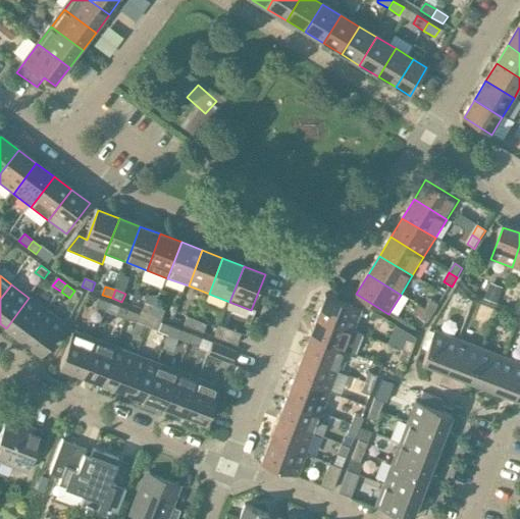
[(326,297),(318,318),(354,331),(362,310),(326,297)]
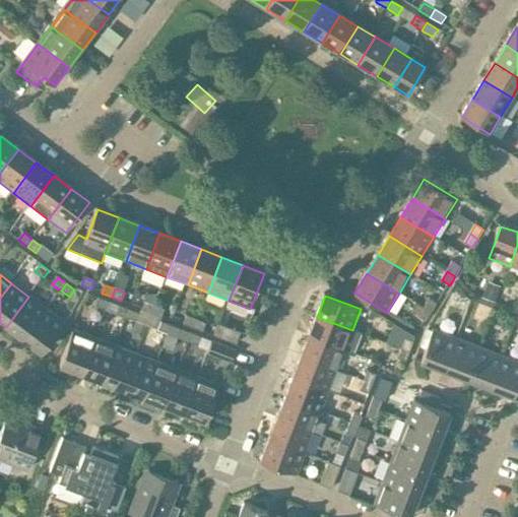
[(23,340),(47,310),(28,297),(6,327),(23,340)]
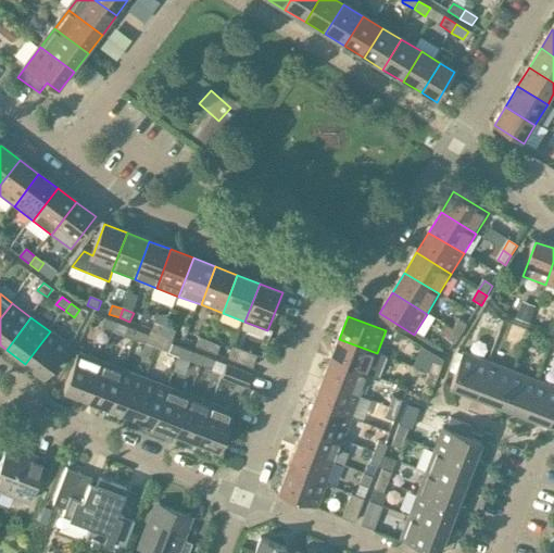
[(113,332),(117,324),(106,319),(103,329),(113,332)]
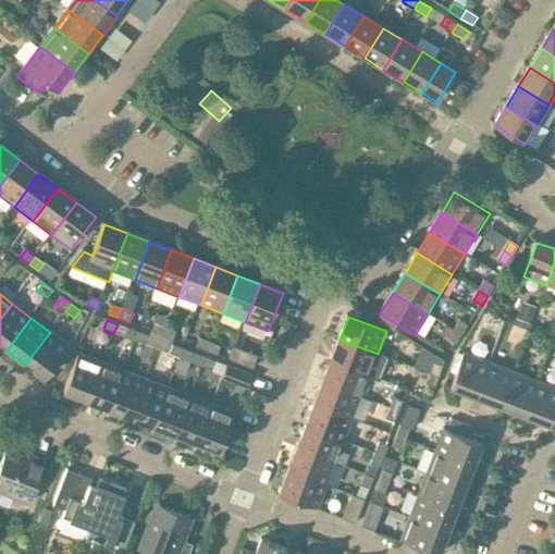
[(463,336),(469,327),(460,321),(455,331),(463,336)]
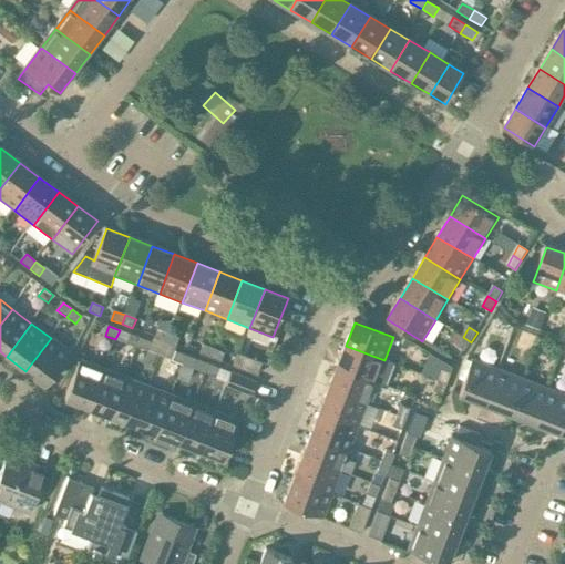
[(166,344),(170,335),(158,330),(155,339),(165,344),(166,344)]
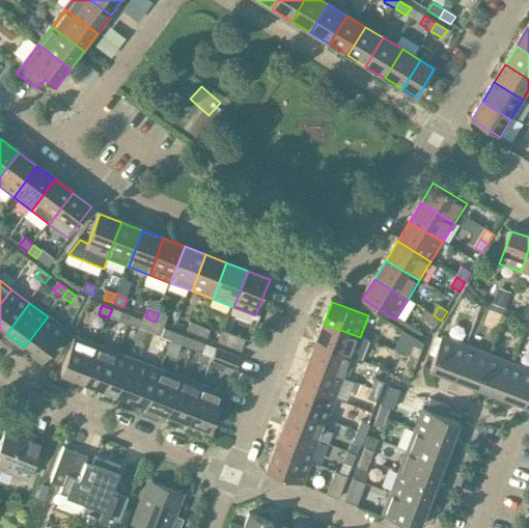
[(130,326),(133,317),(122,313),(119,322),(130,326)]
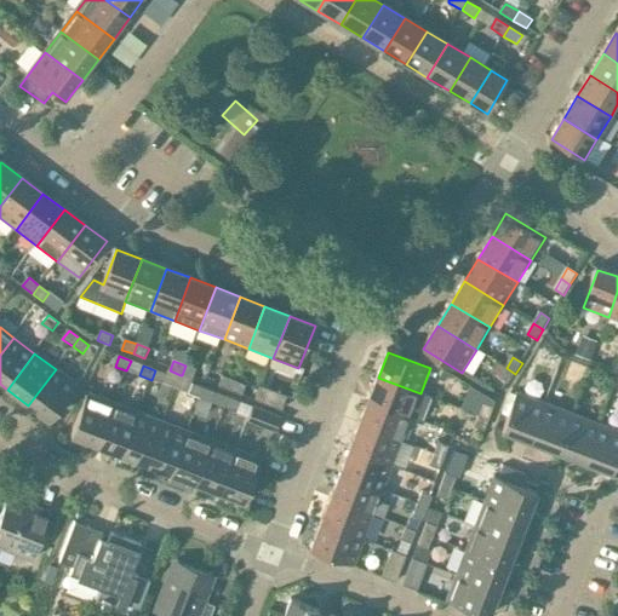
[(198,370),(186,366),(182,375),(193,380),(198,370)]
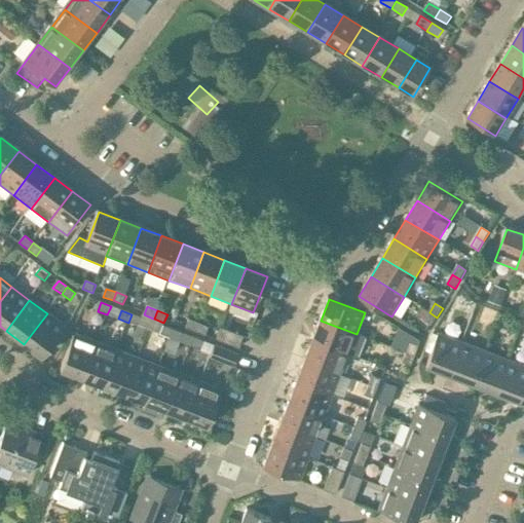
[(432,326),(437,318),(429,312),(424,322),(432,326)]
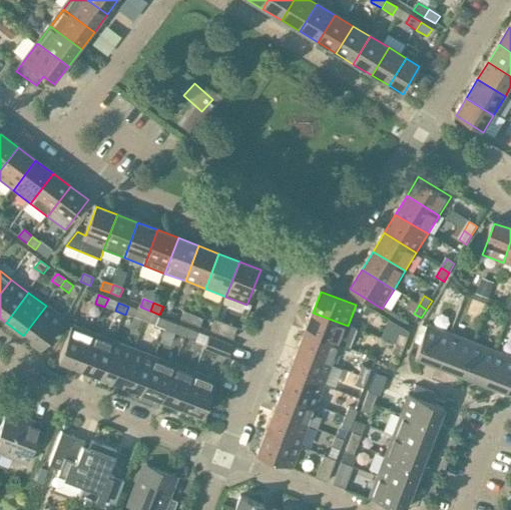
[(64,319),(46,306),(23,336),(41,350),(64,319)]
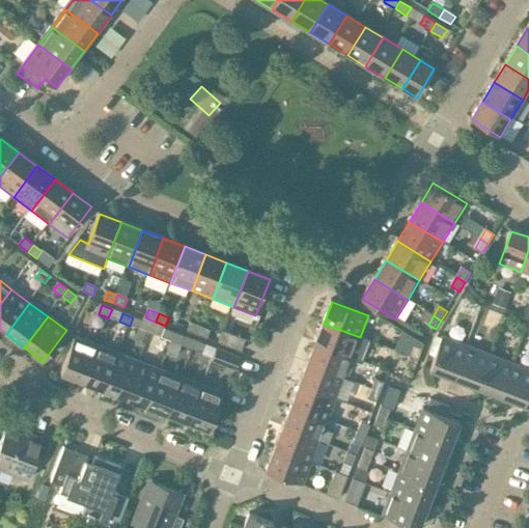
[(139,330),(142,322),(133,317),(130,326),(139,330)]
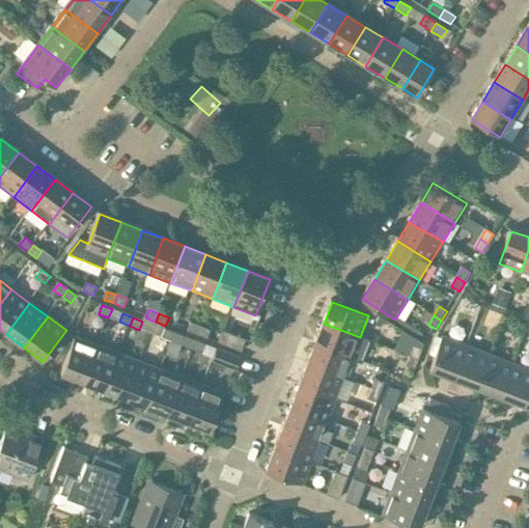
[(149,334),(154,325),(155,322),(145,317),(144,321),(142,322),(139,330),(149,334)]
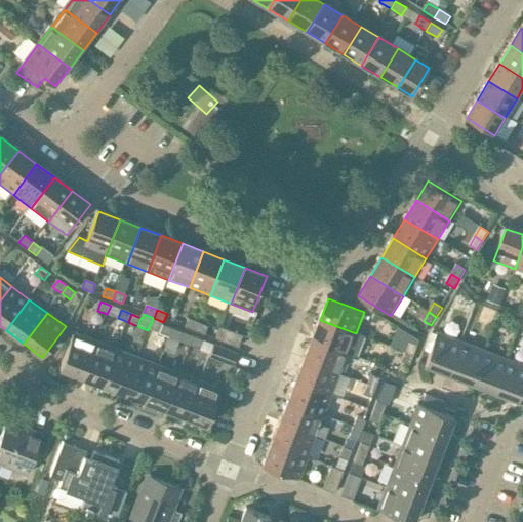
[(196,332),(199,323),(189,320),(186,328),(196,332)]
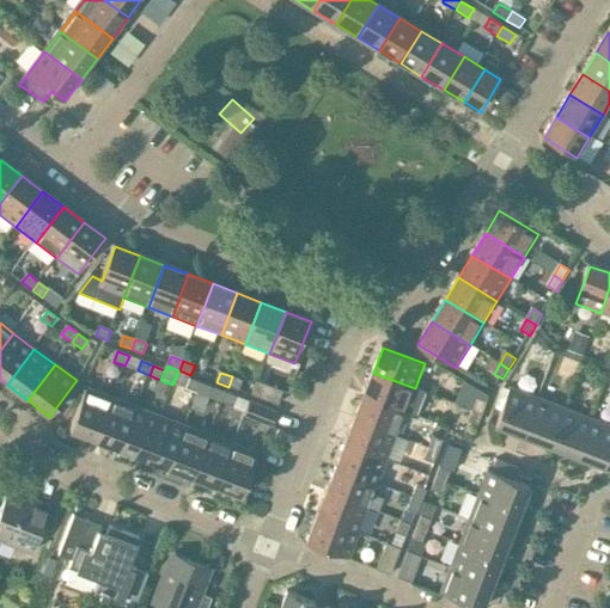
[(426,393),(415,388),(373,373),(364,397),(407,412),(418,417),(426,393)]
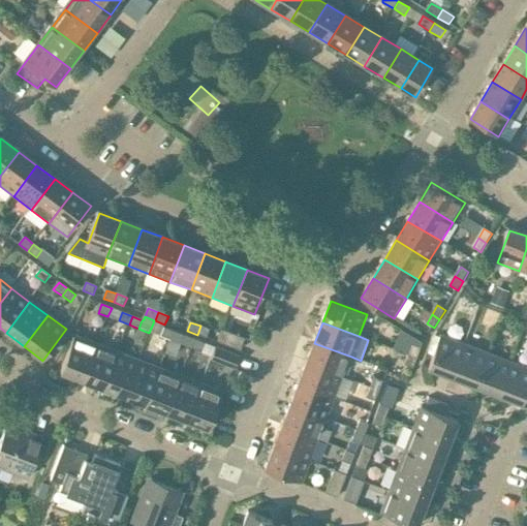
[(211,330),(200,326),(197,335),(208,338),(211,330)]
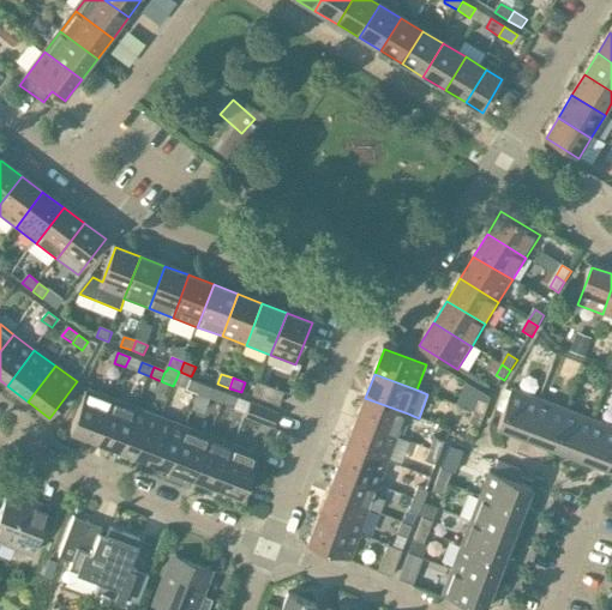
[(199,396),(203,386),(191,381),(187,391),(199,396)]
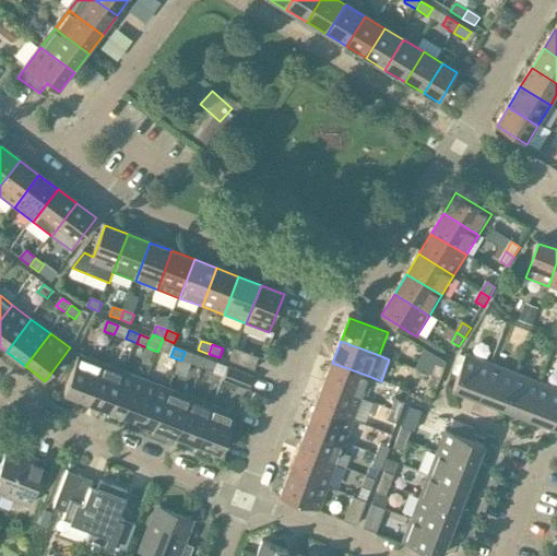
[(256,371),(260,359),(260,358),(236,350),(230,362),(256,371)]
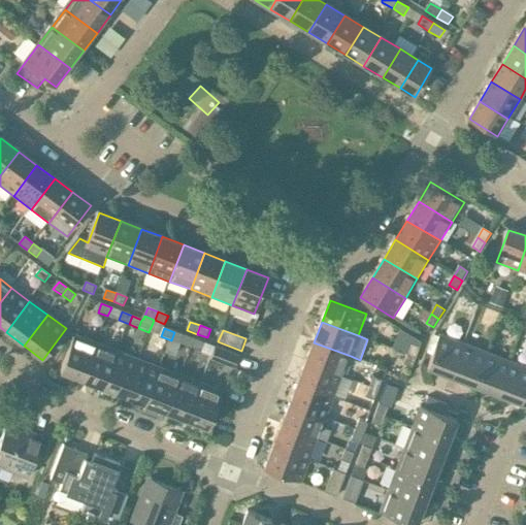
[(181,343),(184,335),(174,332),(171,340),(181,343)]
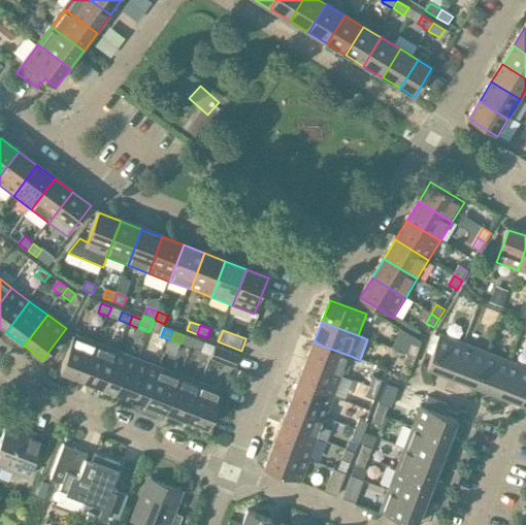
[(83,381),(97,345),(75,336),(62,372),(83,381)]
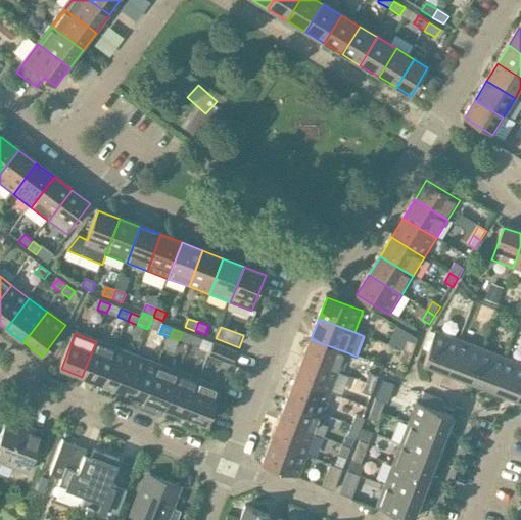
[(444,373),(457,340),(436,333),(424,365),(444,373)]
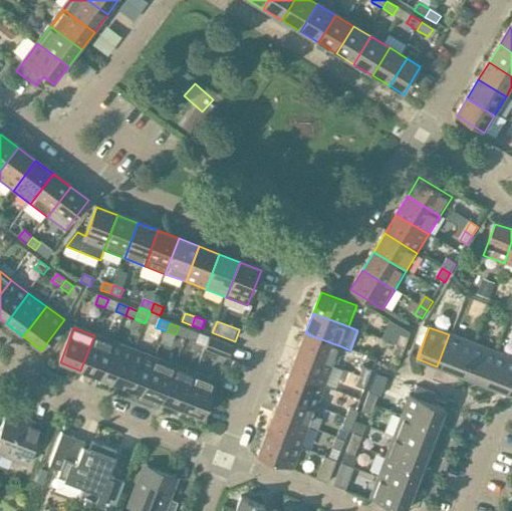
[(197,342),(200,334),(190,330),(187,338),(197,342)]
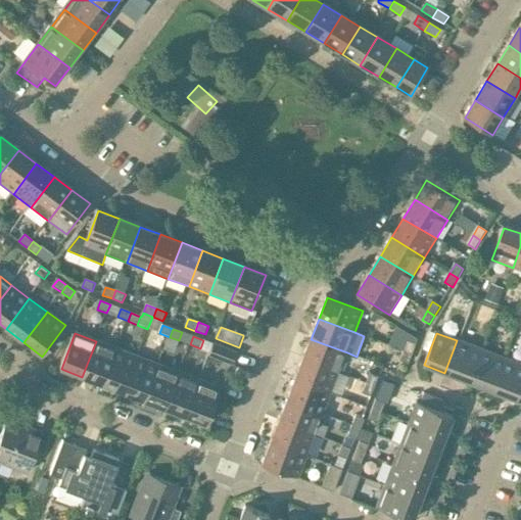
[(339,374),(347,352),(311,339),(303,360),(339,374)]
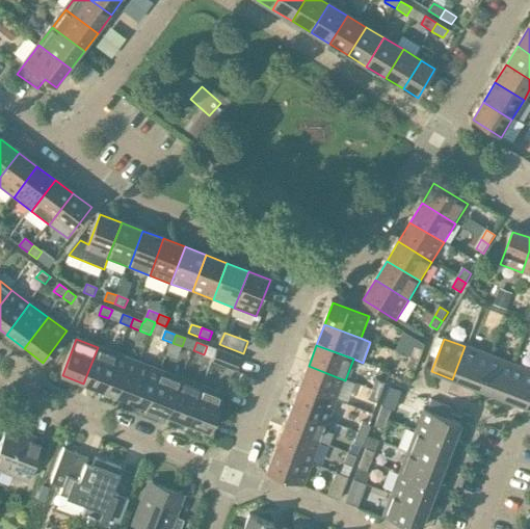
[(478,389),(491,356),(465,346),(452,379),(478,389)]
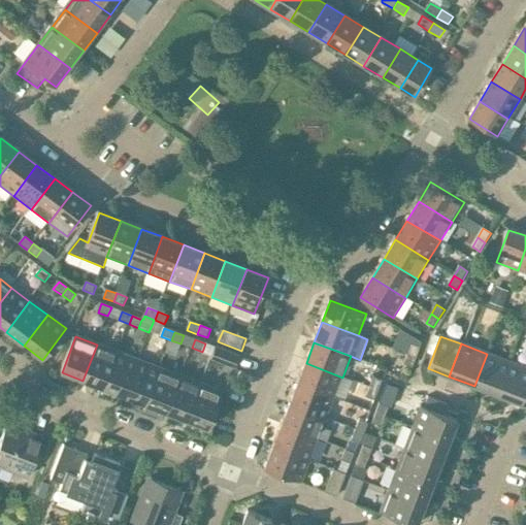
[(104,389),(118,353),(97,345),(83,381),(104,389)]
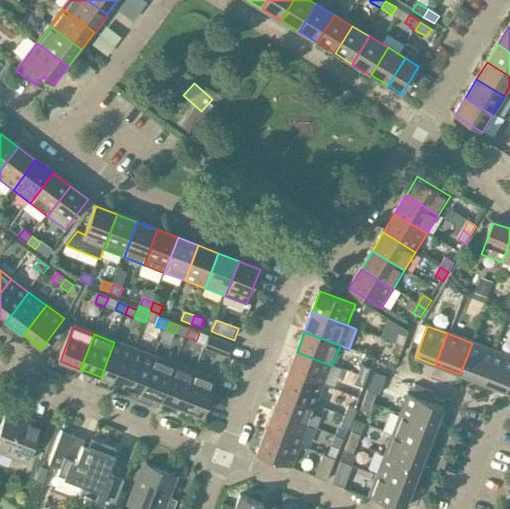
[(404,347),(408,338),(400,334),(396,344),(404,347)]
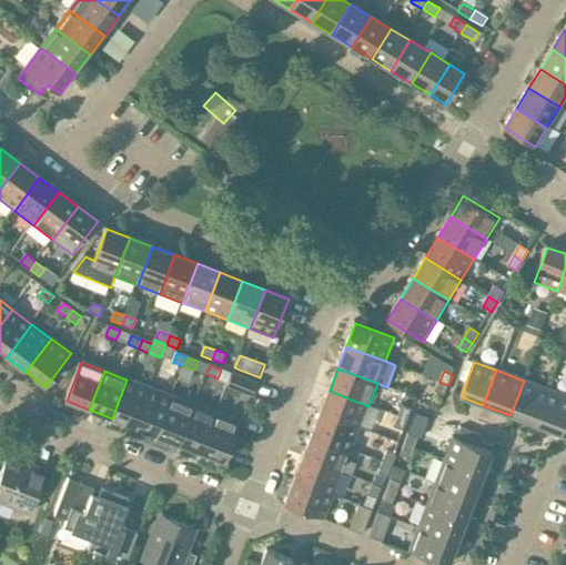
[(252,396),(258,384),(232,374),(228,387),(252,396)]
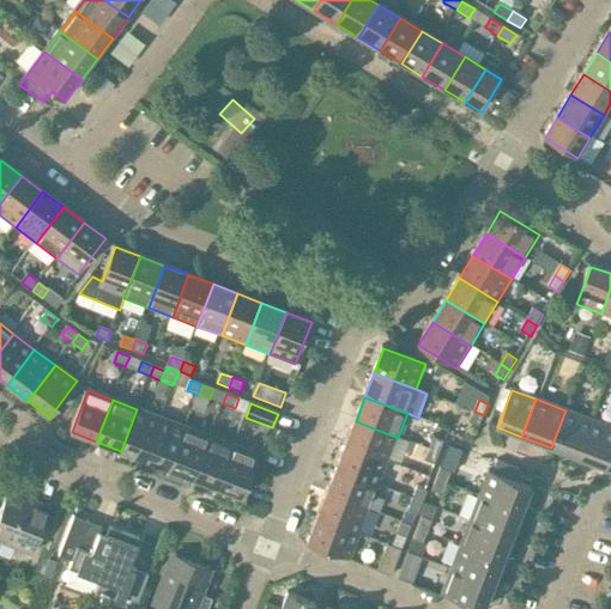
[(145,461),(162,418),(137,409),(121,451),(145,461)]
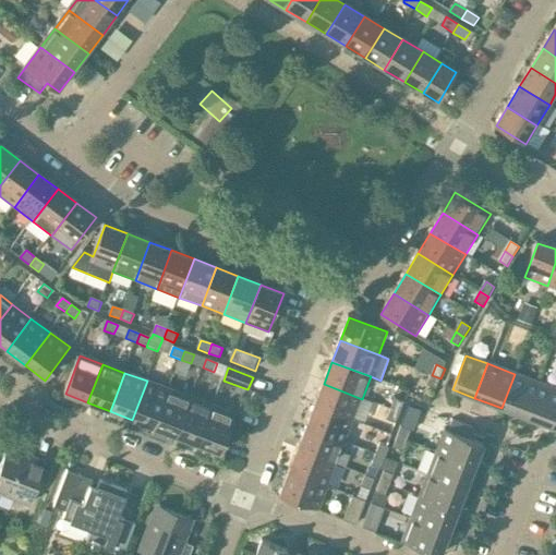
[(528,418),(541,384),(515,374),(502,408),(528,418)]
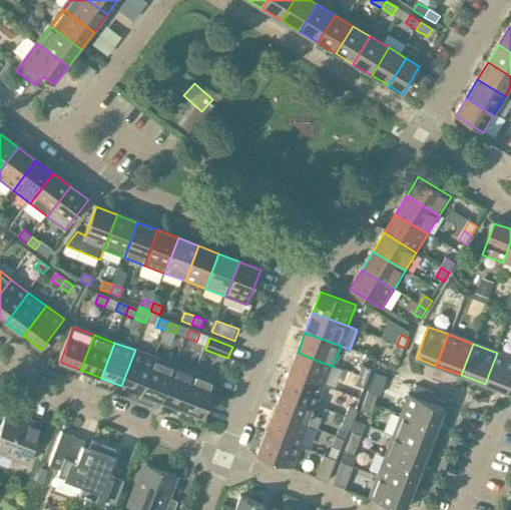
[(401,358),(405,348),(397,345),(393,355),(401,358)]
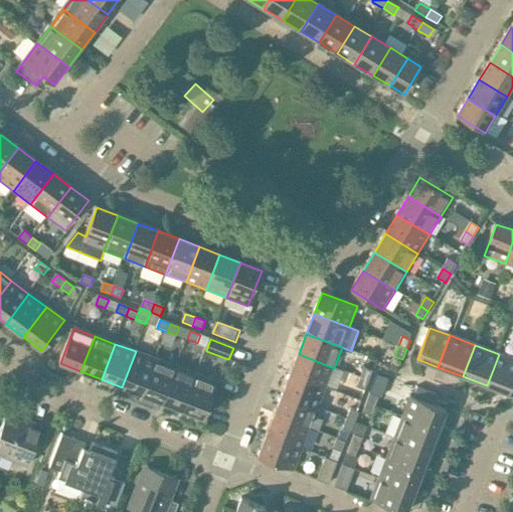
[(143,395),(156,359),(136,351),(122,387),(143,395)]
